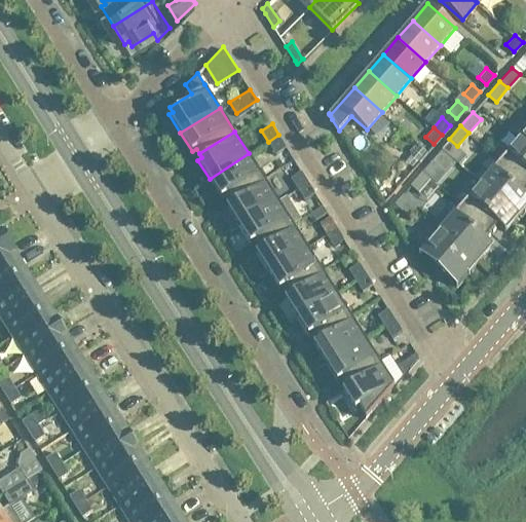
[(286,146),(278,135),(268,142),(275,152),(286,146)]
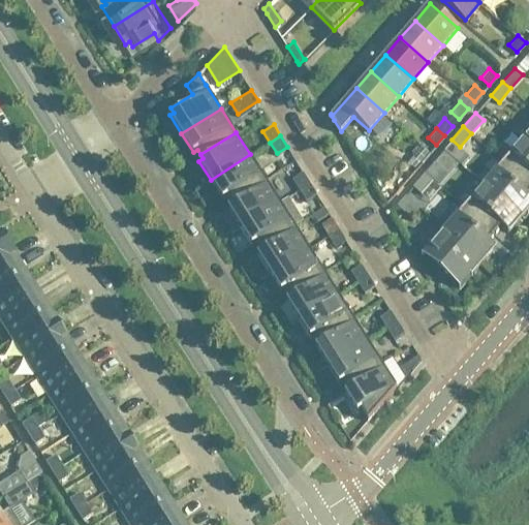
[(528,143),(523,139),(503,160),(528,183),(528,143)]
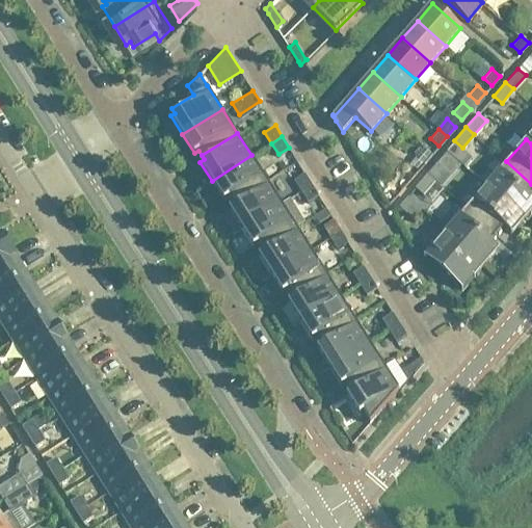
[(424,163),(432,153),(424,146),(416,156),(424,163)]
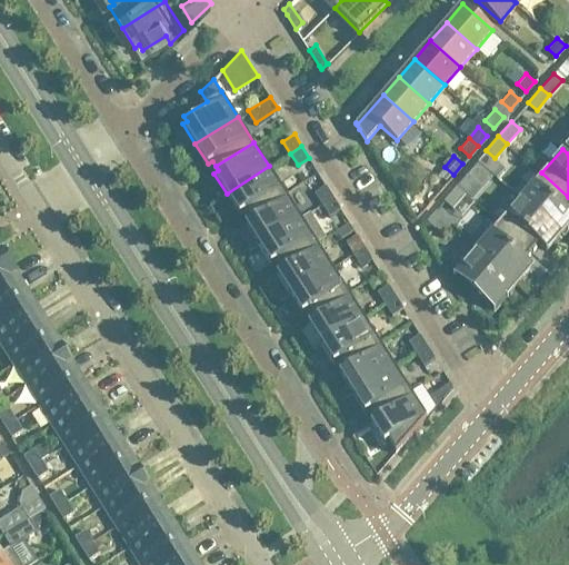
[(285,191),(269,166),(227,194),(239,214),(243,211),(247,216),(285,191)]
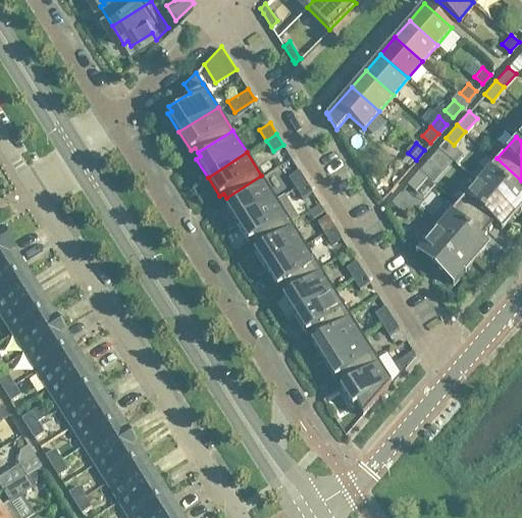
[(426,175),(438,162),(430,156),(419,169),(426,175)]
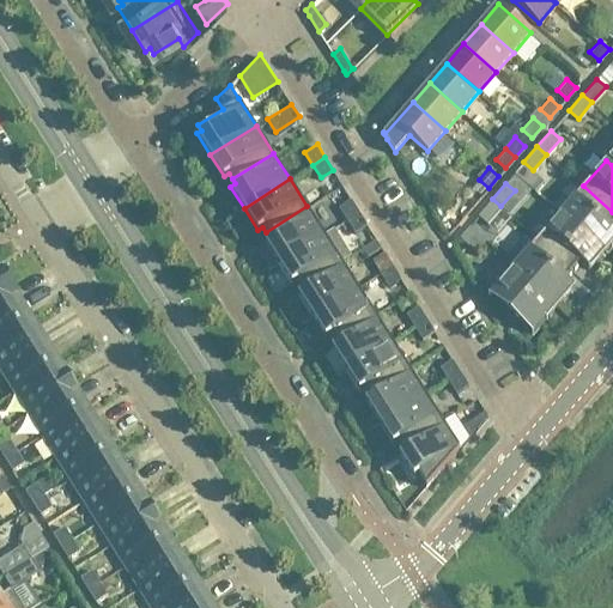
[(612,222),(612,212),(583,186),(560,212),(604,249),(612,237),(612,226),(611,225),(612,222)]
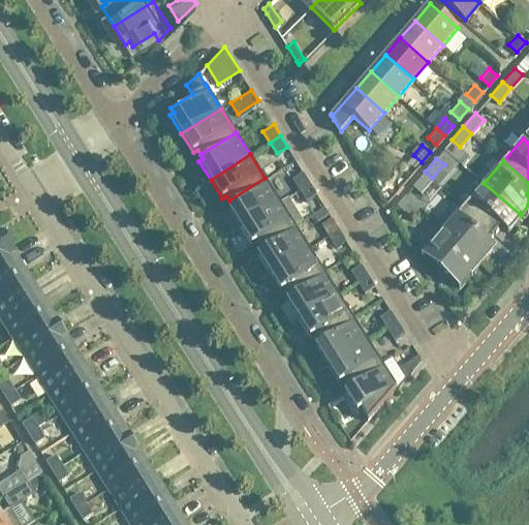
[(310,182),(303,171),(292,178),(299,188),(310,182)]
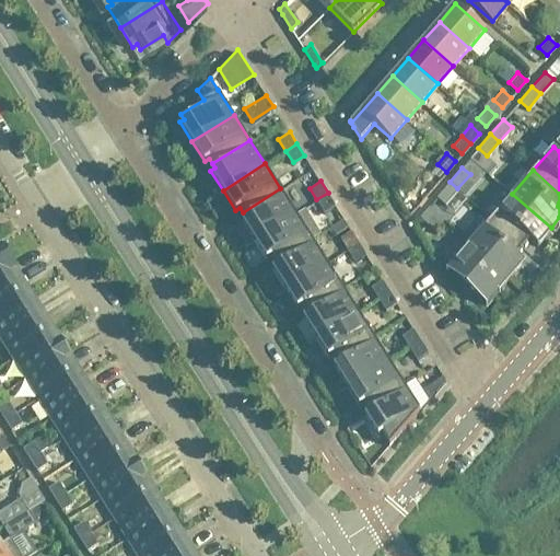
[(445,204),(457,188),(450,182),(436,196),(445,204)]
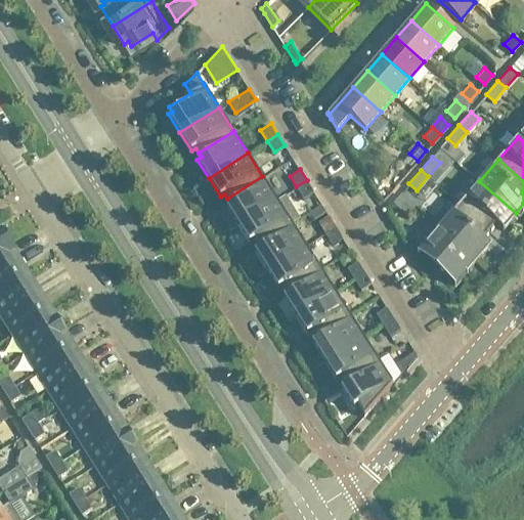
[(237,223),(276,199),(262,176),(227,199),(229,203),(225,205),(237,223)]
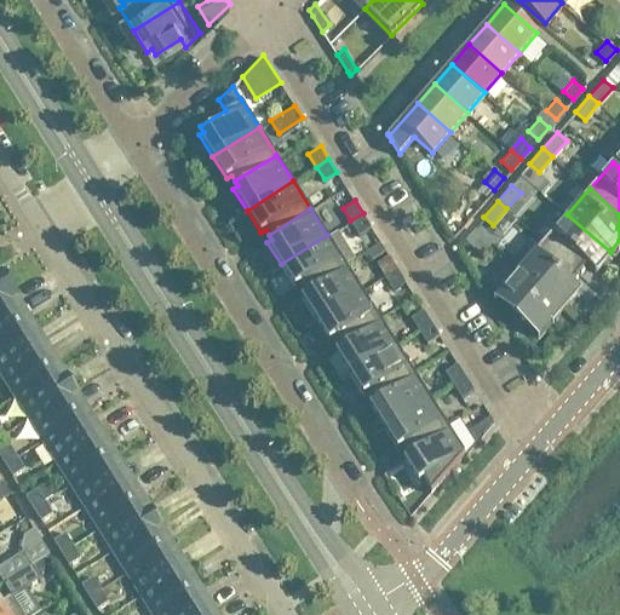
[(371,226),(363,213),(350,220),(359,234),(371,226)]
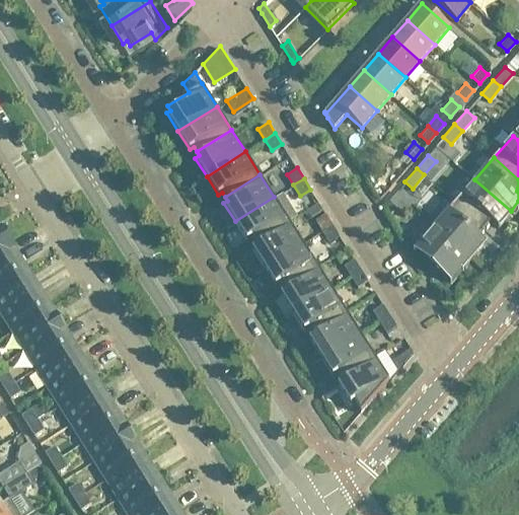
[(511,211),(474,179),(455,202),(485,227),(491,220),(498,226),(511,211)]
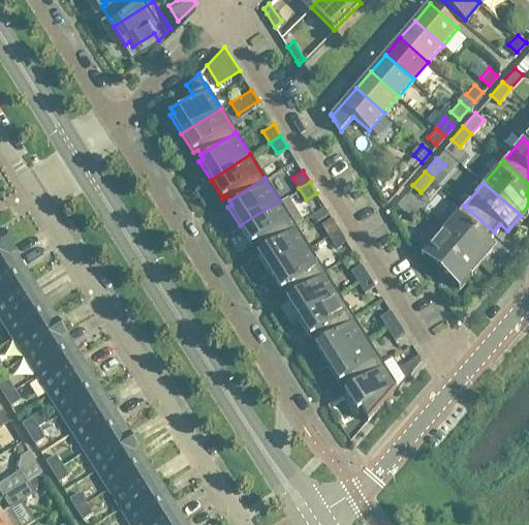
[(418,206),(405,193),(397,204),(410,215),(418,206)]
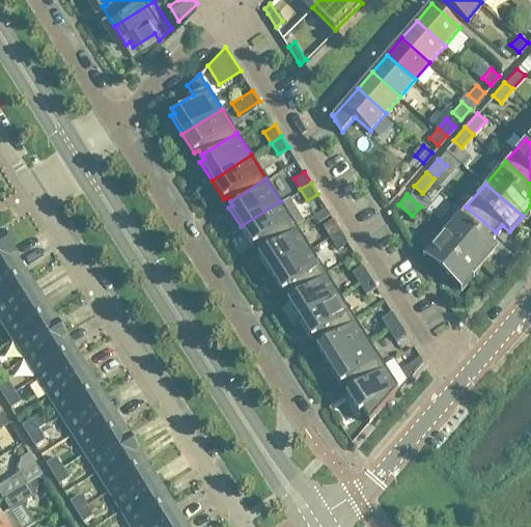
[(295,225),(280,201),(241,226),(252,246),(257,243),(259,247),(295,225)]
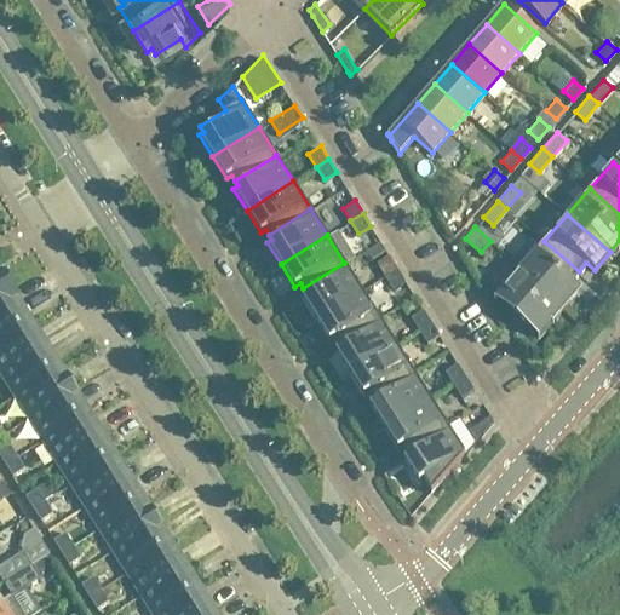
[(579,271),(544,241),(521,268),(564,305),(579,287),(572,280),(579,271)]
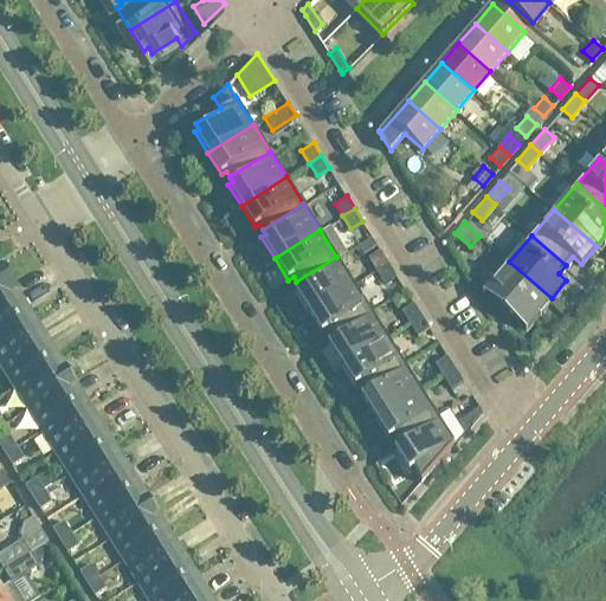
[(376,269),(388,260),(380,249),(368,256),(376,269)]
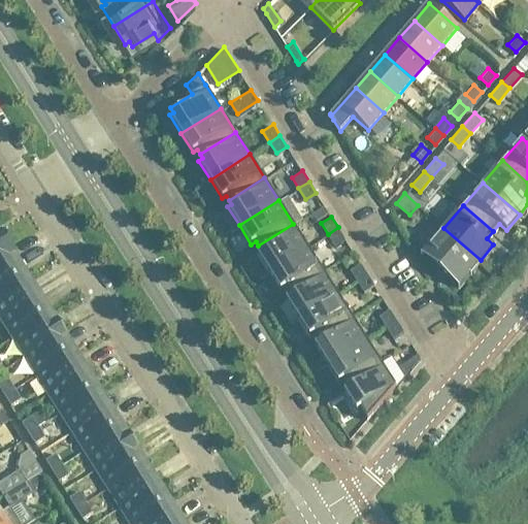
[(268,271),(307,247),(293,224),(258,246),(261,250),(257,253),(268,271)]
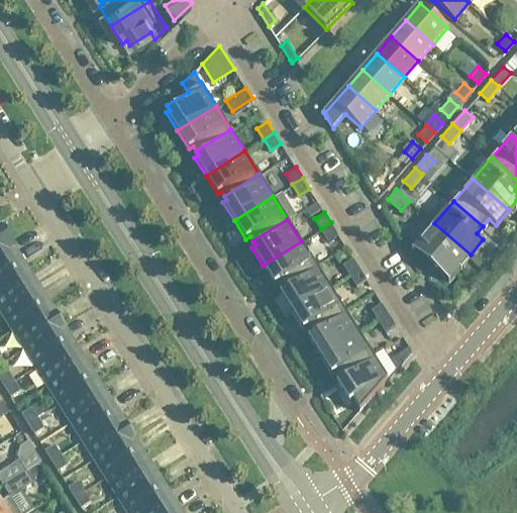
[(337,233),(331,222),(321,229),(327,240),(337,233)]
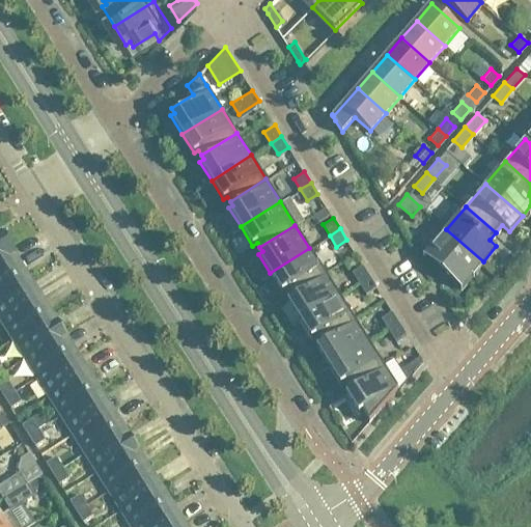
[(483,261),(446,229),(426,252),(463,284),(483,261)]
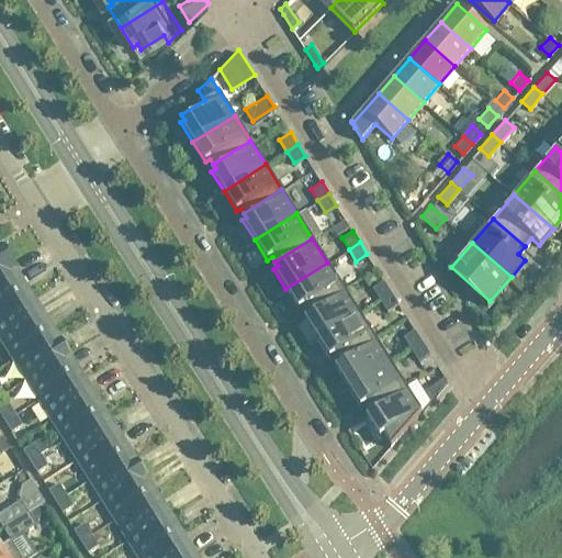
[(0,280),(15,270),(2,249),(0,250),(0,280)]
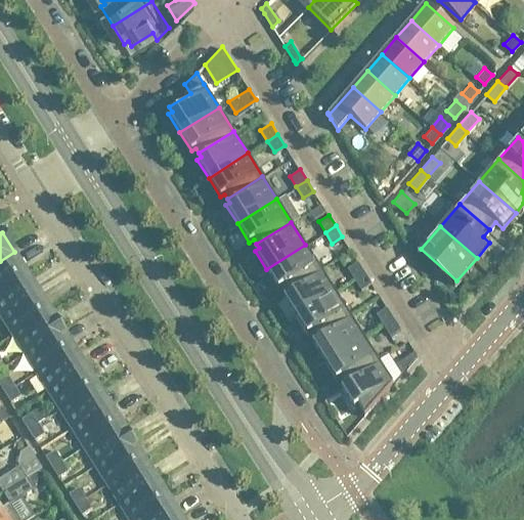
[(320,267),(305,245),(266,269),(278,288),(282,286),(285,290),(320,267)]
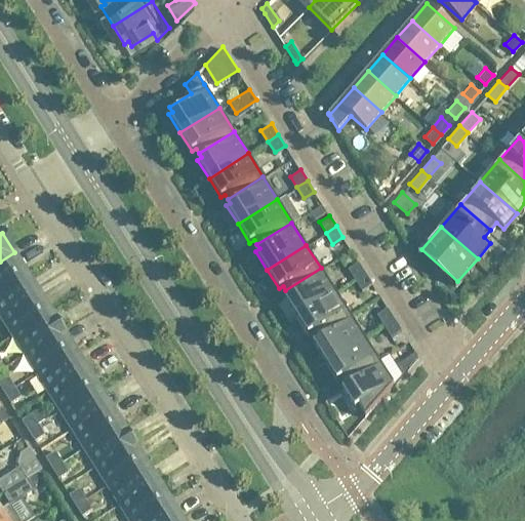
[(0,287),(26,272),(14,254),(15,254),(14,252),(0,262),(0,287)]
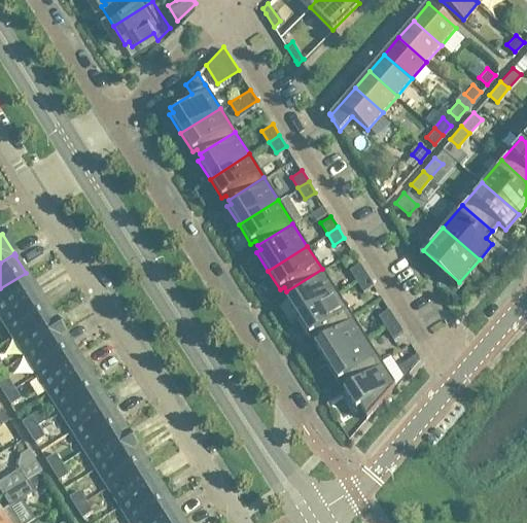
[(366,273),(359,262),(349,269),(356,280),(366,273)]
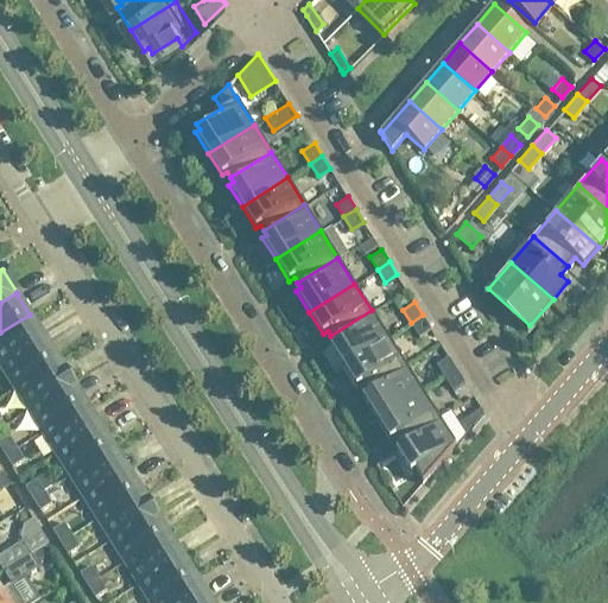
[(342,365),(387,336),(372,310),(330,336),(334,341),(329,344),(342,365)]
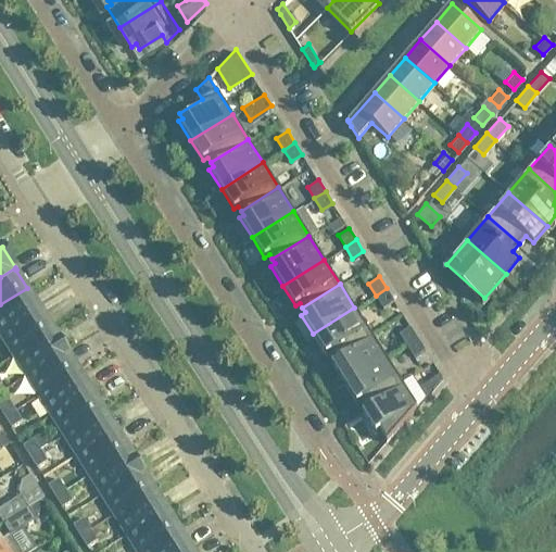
[(0,330),(1,333),(40,309),(27,288),(0,304),(0,330)]
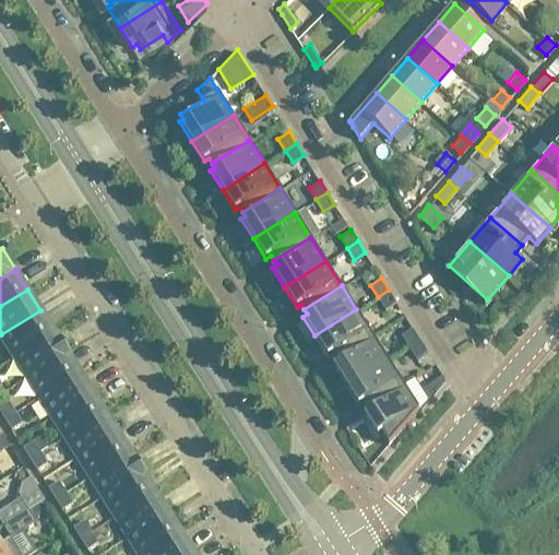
[(396,302),(389,290),(378,297),(385,308),(396,302)]
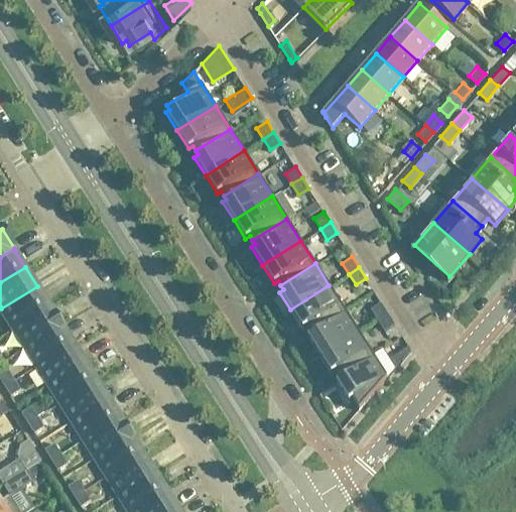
[(344,308),(329,285),(290,309),(302,329),(306,326),(309,331),(344,308)]
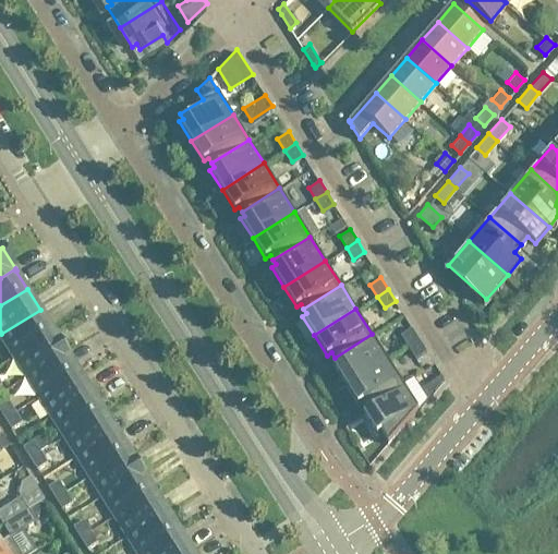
[(14,353),(52,329),(40,310),(1,334),(14,353)]
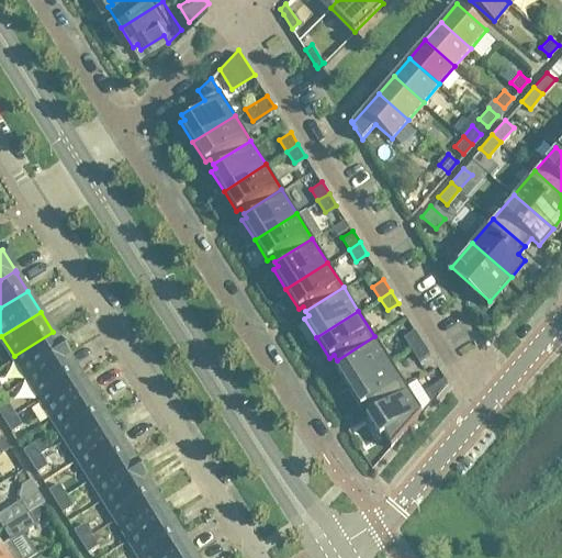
[(411,347),(422,341),(414,328),(403,335),(411,347)]
